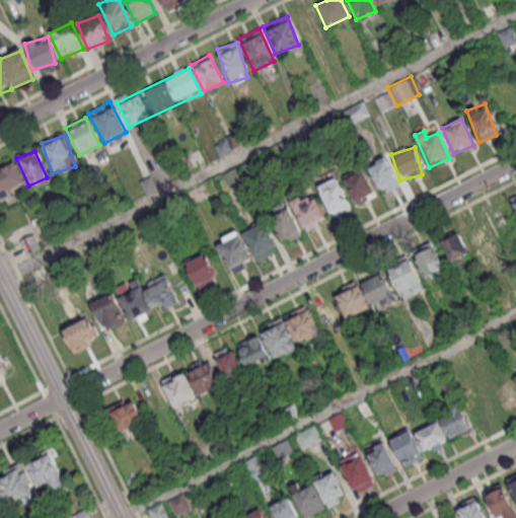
[(366,166),(379,194),(396,186),(383,158),(366,166)]
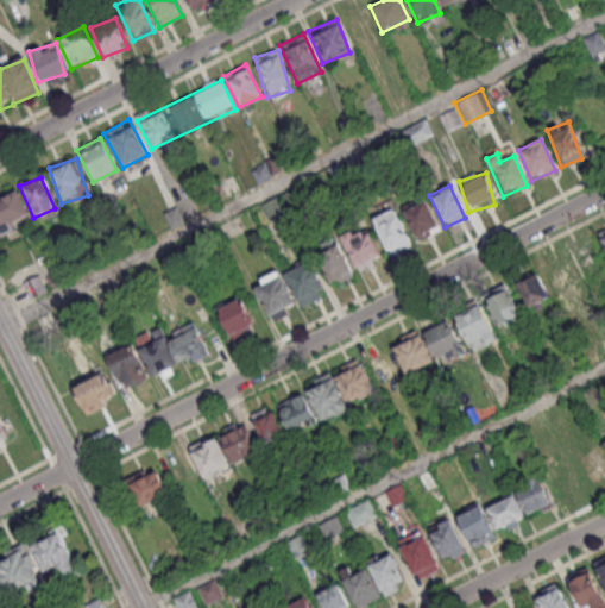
[(30,219),(16,190),(0,199),(0,234),(30,219)]
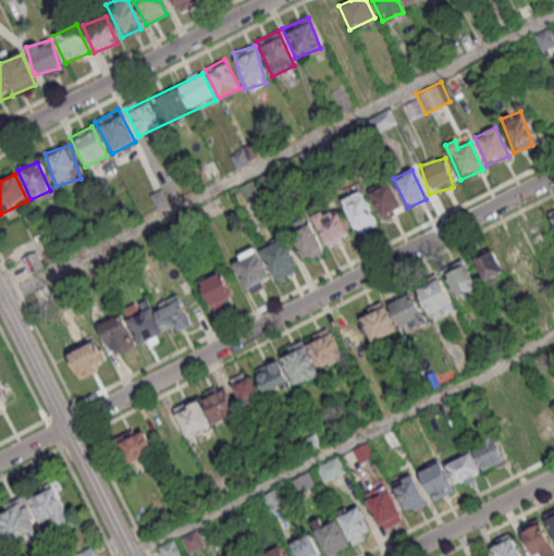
[(368,192),(380,219),(401,210),(390,183),(368,192)]
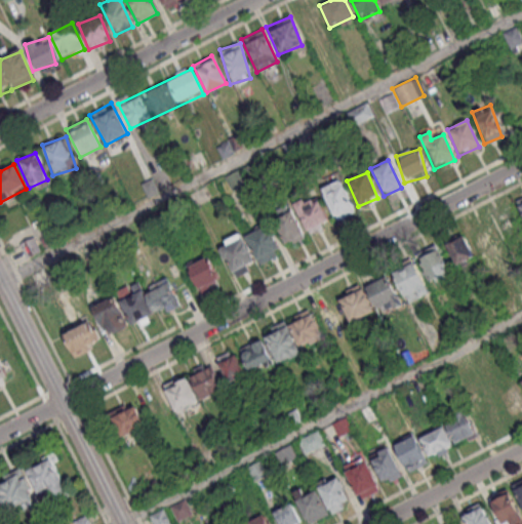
[(353,211),(337,179),(319,189),(334,220),(353,211)]
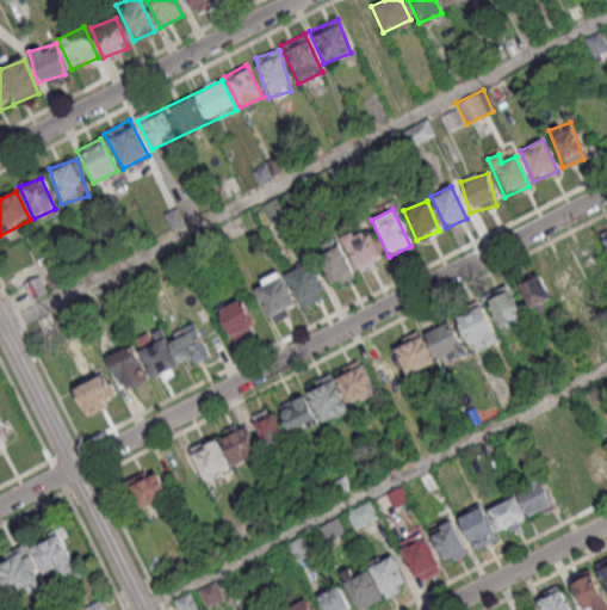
[(340,238),(355,271),(382,260),(366,226),(340,238)]
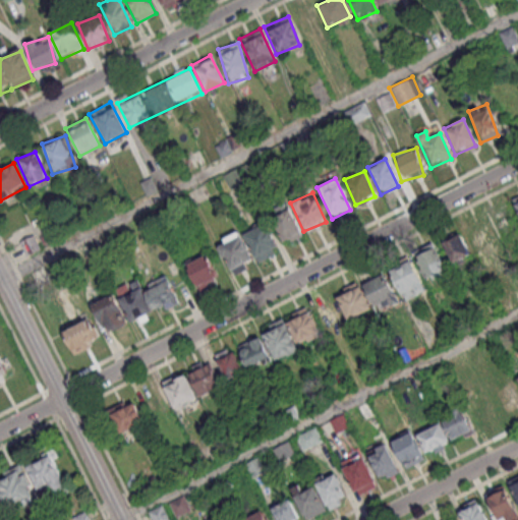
[(517,194),(509,200),(517,216),(517,194)]
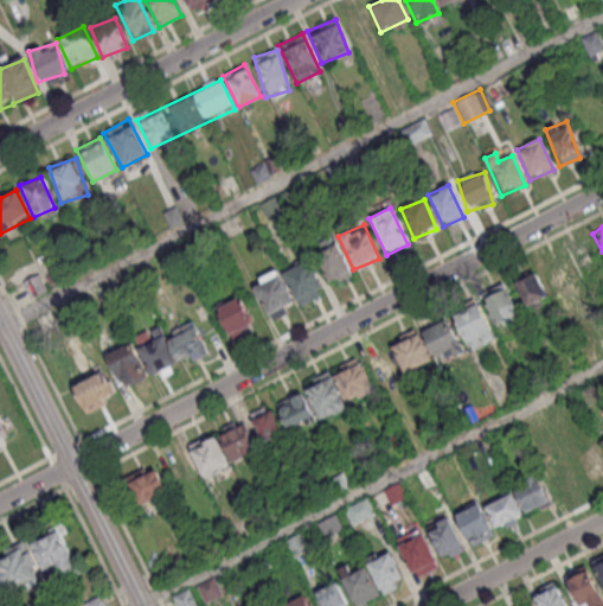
[(351,273),(329,237),(309,248),(331,285),(351,273)]
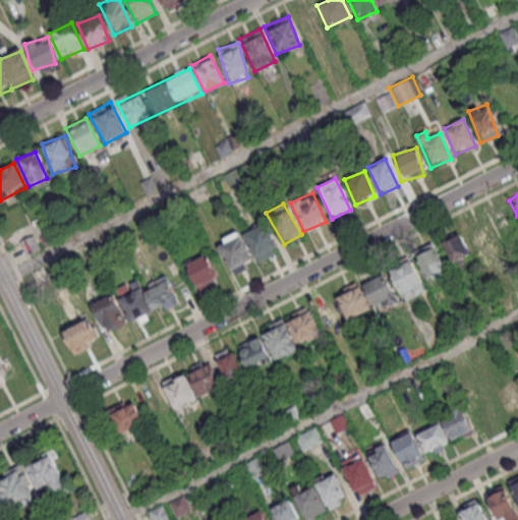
[(488,217),(494,237),(512,233),(507,212),(488,217)]
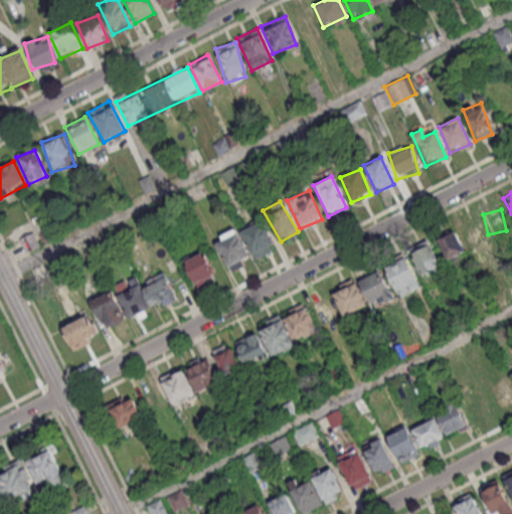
[(241,228),(250,259),(273,251),(264,221),(241,228)]
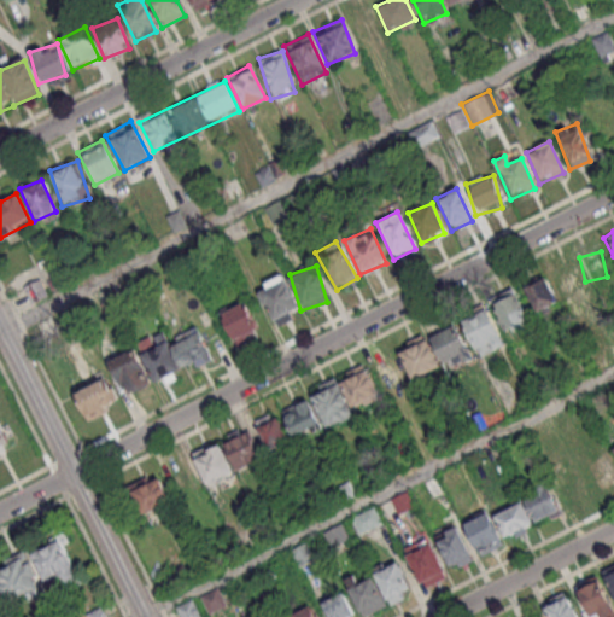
[(253,290),(275,327),(300,312),(279,275),(253,290)]
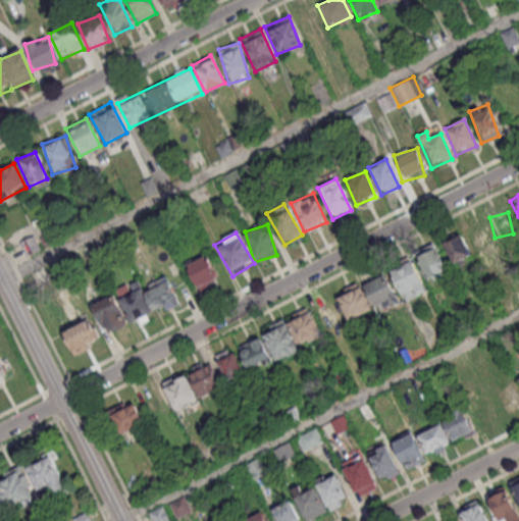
[(469,255),(458,235),(442,244),(453,264),(469,255)]
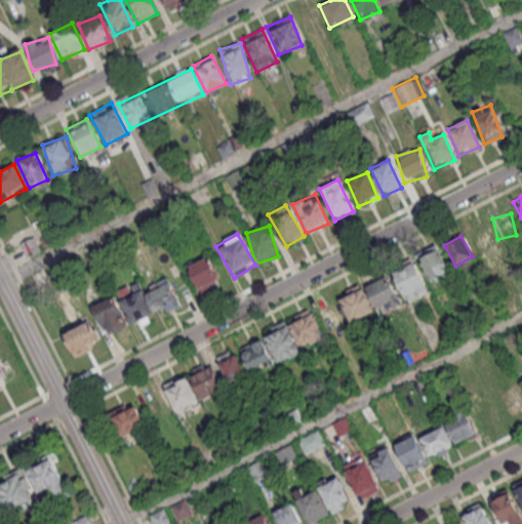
[(26,258),(39,250),(32,238),(18,246),(26,258)]
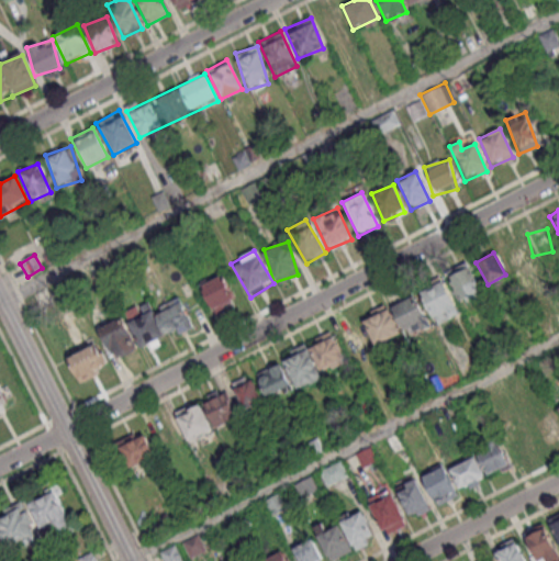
[(480,294),(464,264),(445,273),(461,304),(480,294)]
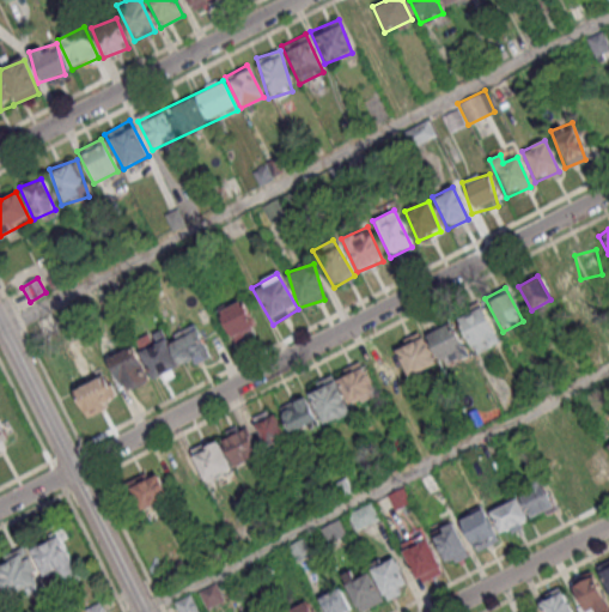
[(217,311),(232,341),(255,331),(239,300),(217,311)]
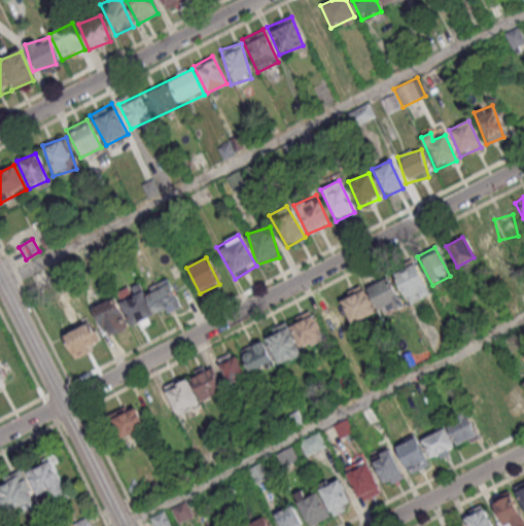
[(407,304),(428,294),(414,265),(393,274),(407,304)]
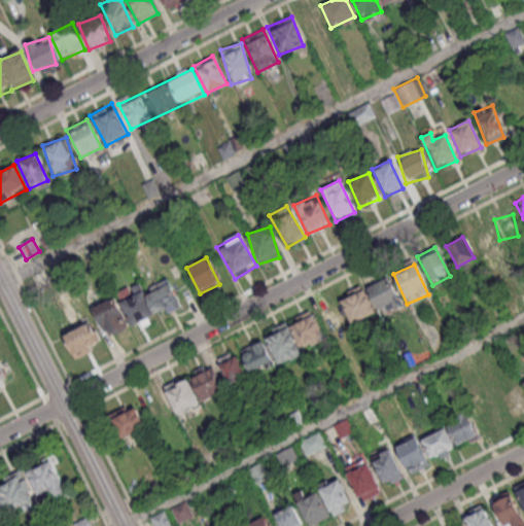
[(400,306),(388,277),(365,287),(379,315),(400,306)]
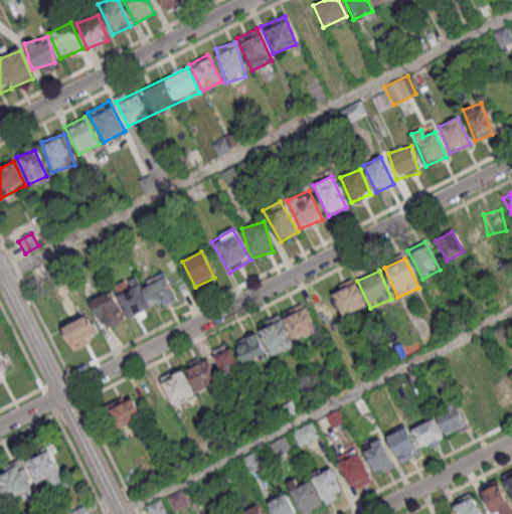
[(101,329),(174,300),(164,273),(138,283),(136,278),(112,287),(114,290),(90,300),(101,329)]
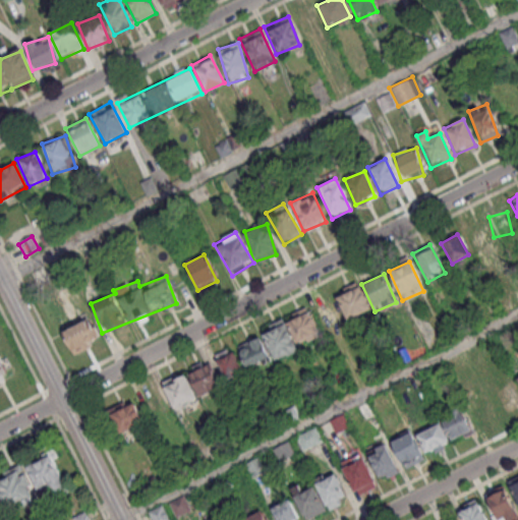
[(334,292),(345,320),(368,309),(357,283),(334,292)]
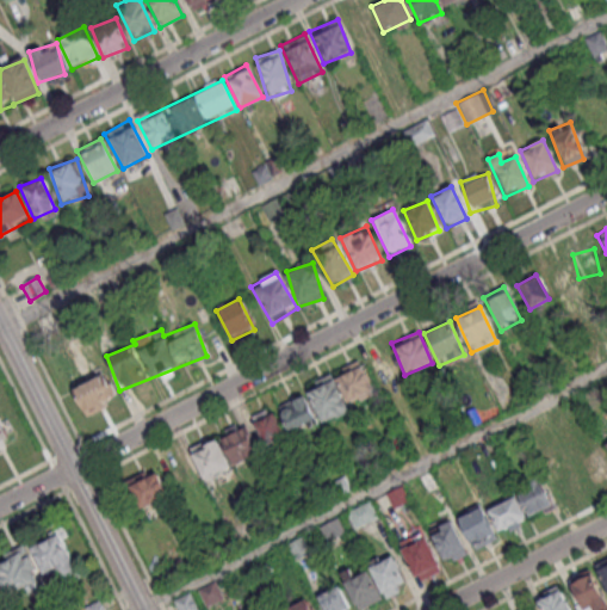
[(320,424),(348,411),(346,405),(373,393),(358,361),(339,369),(340,375),(330,379),(329,375),(303,387),(320,424)]
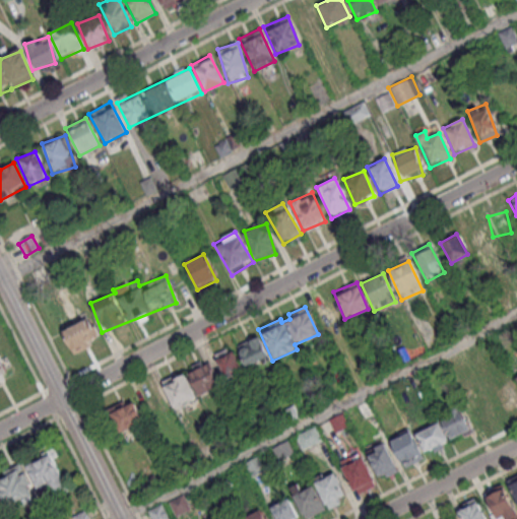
[(60,333),(72,353),(98,338),(85,318),(60,333)]
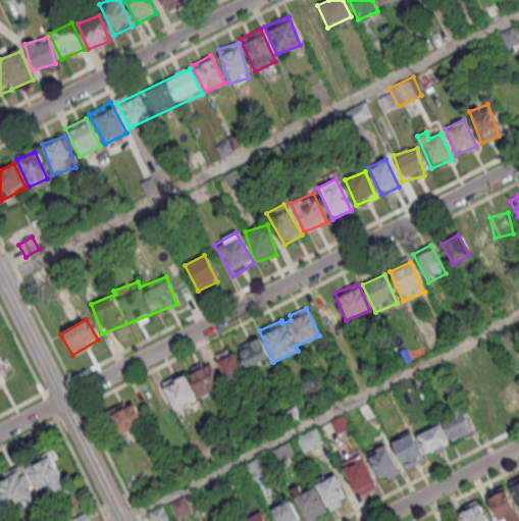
[(268,362),(260,337),(237,347),(245,370),(268,362)]
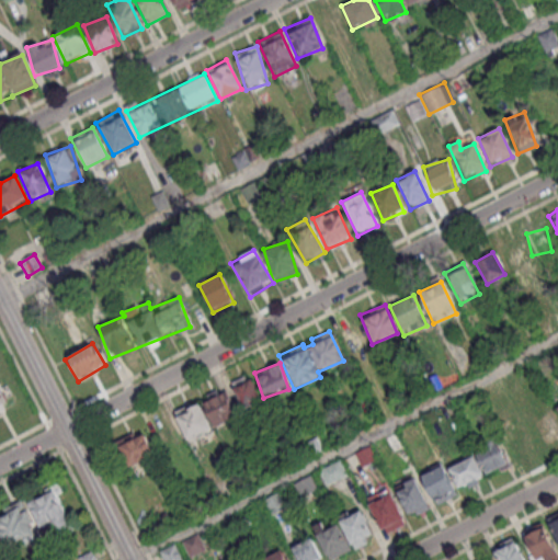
[(260,403),(251,376),(230,381),(240,410),(260,403)]
